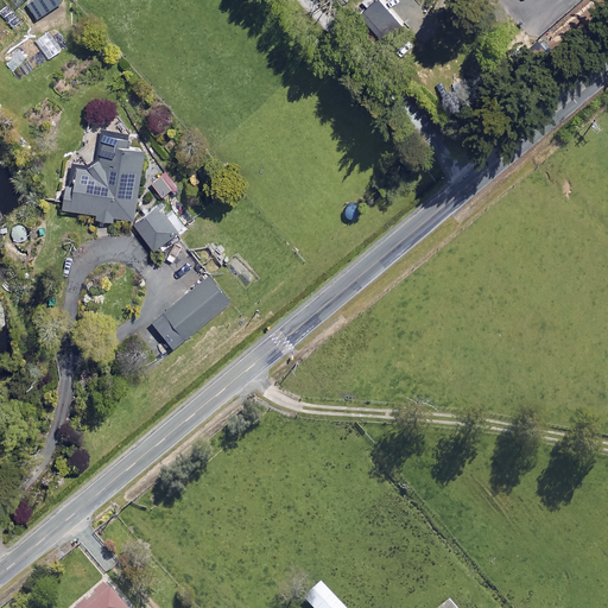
[(406,30),(379,0),(361,16),(387,46),(406,30)]
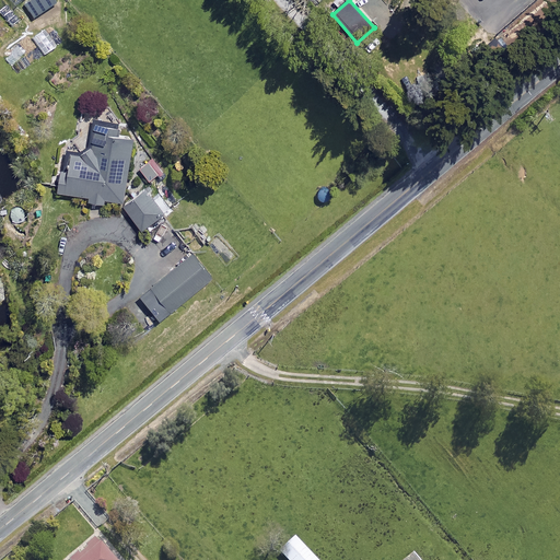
[(120,127),(98,123),(91,158),(73,154),(69,179),(65,179),(62,193),(90,198),(89,201),(123,208),(138,130),(120,127)]
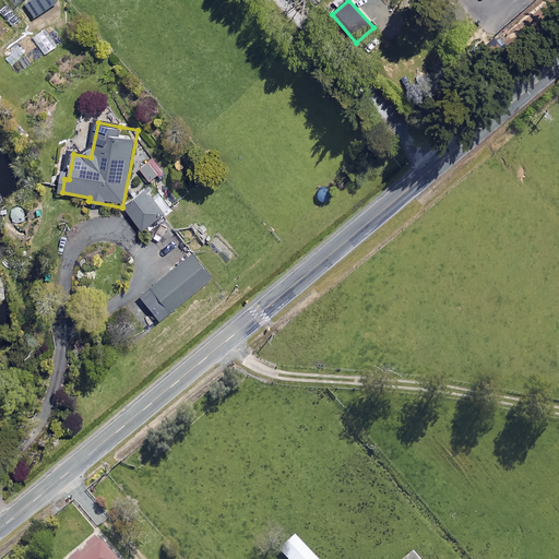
[(162,170),(153,159),(141,169),(150,180),(162,170)]
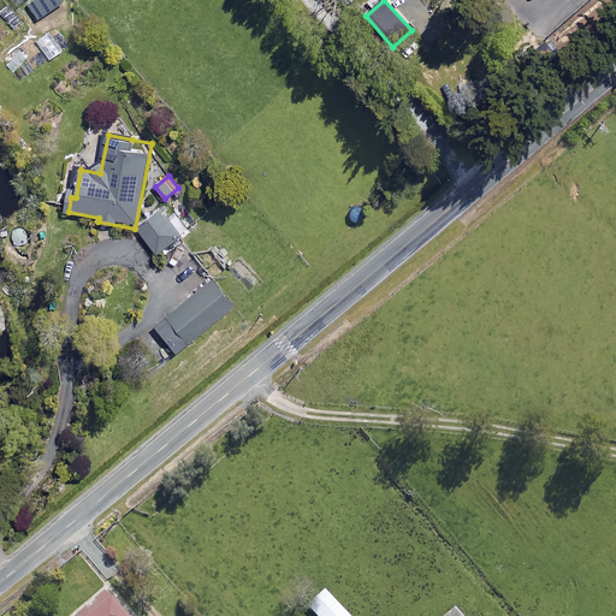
[(171,219),(163,208),(138,227),(158,253),(179,236),(188,229),(177,214),(171,219)]
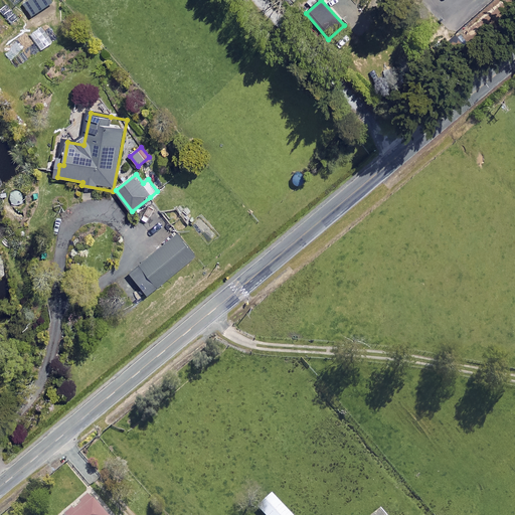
[(196,255),(178,234),(142,265),(160,286),(196,255)]
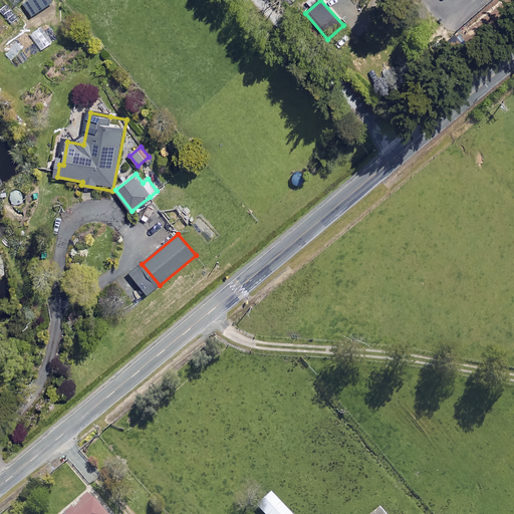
[(290,513),(272,494),(257,507),(263,513),(290,513)]
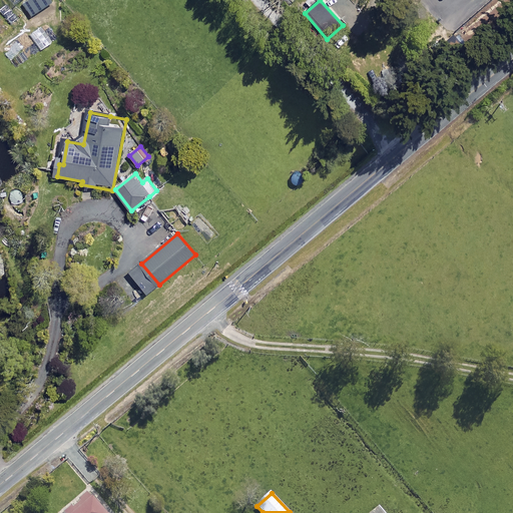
[(106,512),(92,496),(70,512),(106,512)]
